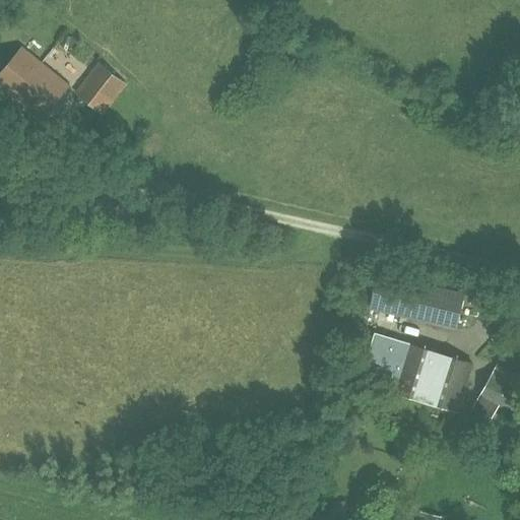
[(68,85),(21,47),(0,72),(0,85),(41,119),(68,85)]
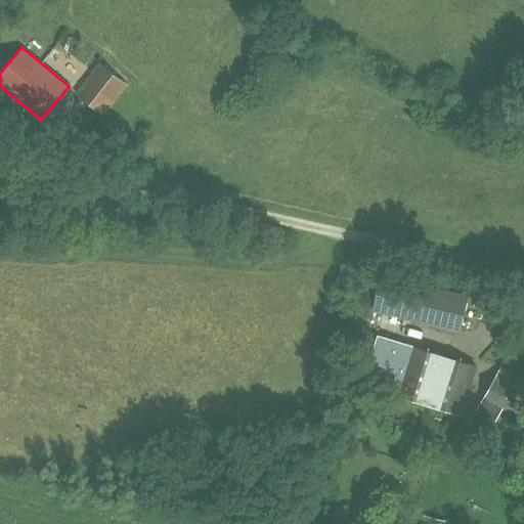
[(77,92),(103,114),(127,84),(100,62),(77,92)]
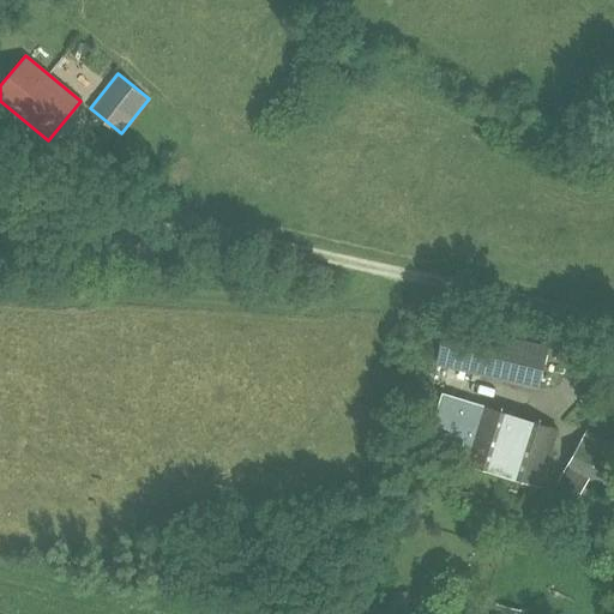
[(539,387),(548,348),(445,324),(437,363),(539,387)]
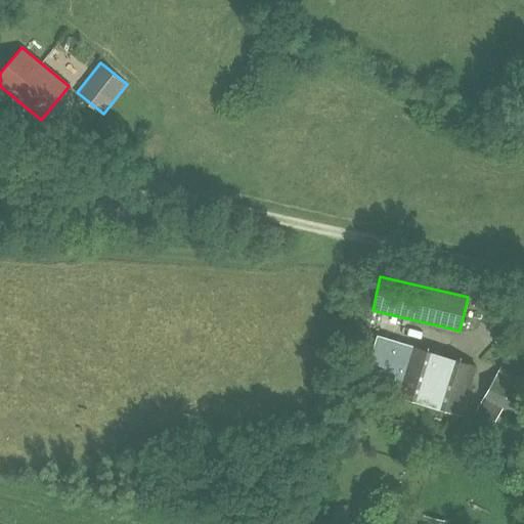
[(476,366),(379,335),(363,383),(461,415),(476,366)]
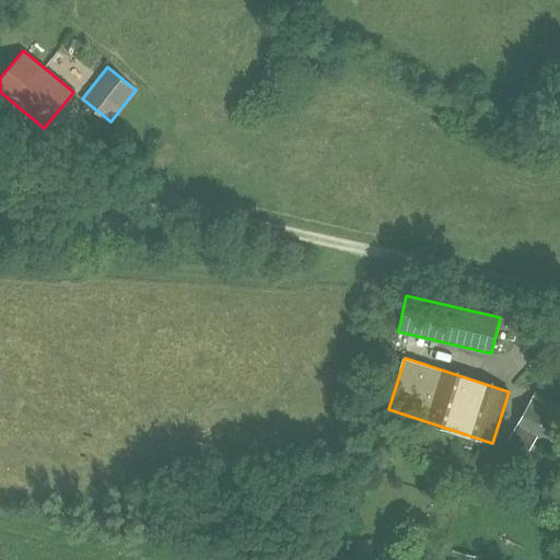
[(559,421),(559,407),(541,396),(535,393),(510,438),(529,448),(537,435),(549,442),(559,421)]
